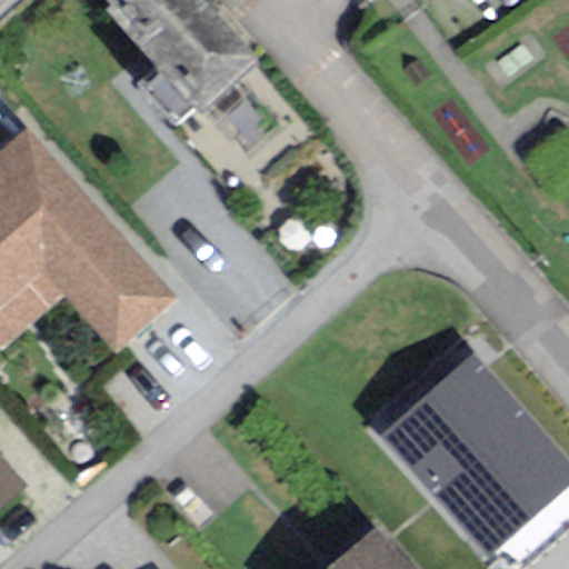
[(192,0),(118,0),(107,10),(202,115),(255,67),(192,0)]
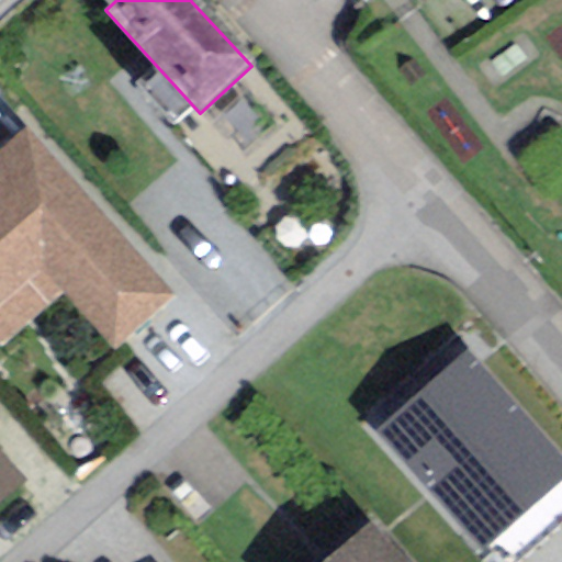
[(178,290),(29,122),(0,146),(0,335),(1,336),(60,283),(115,345),(178,290)]
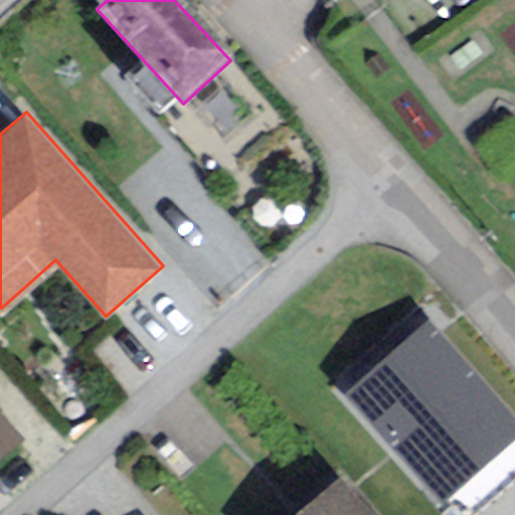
[(514,440),(514,410),(432,319),(341,400),(439,509),(514,440)]
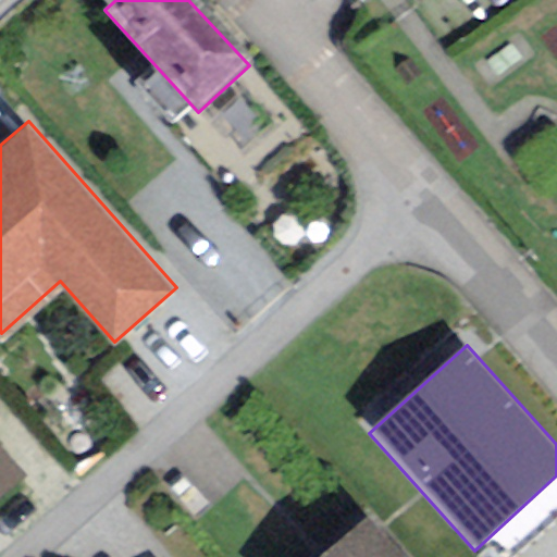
[(0,502),(26,480),(0,449),(0,502)]
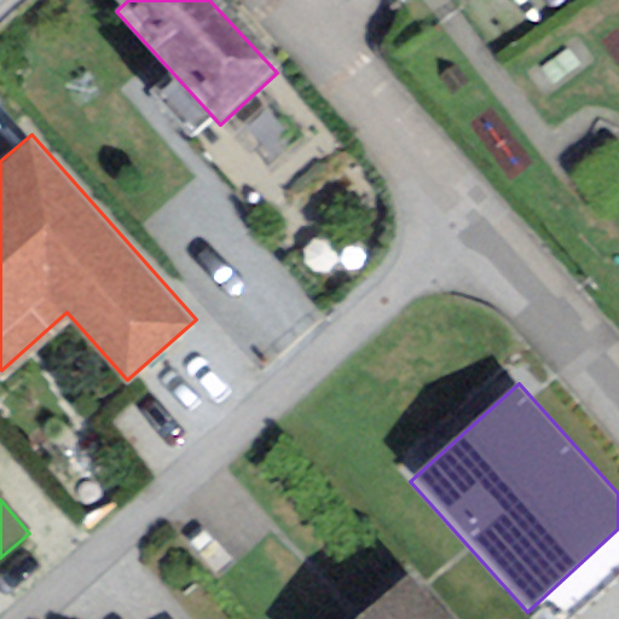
[(434,618),(406,590),(376,618),(434,618)]
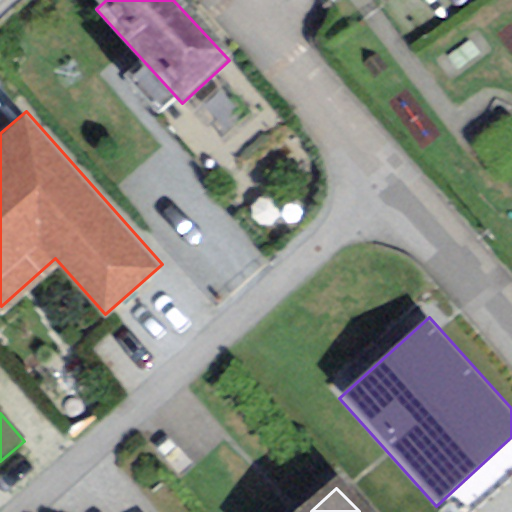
All buildings are outlined.
